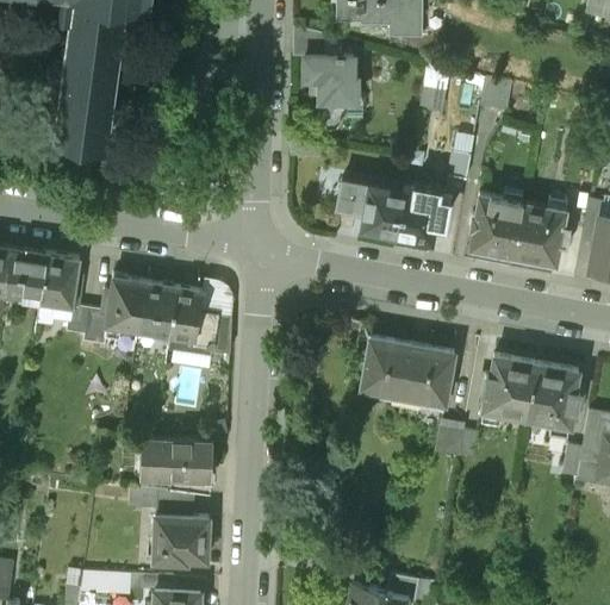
[(54,0),(53,11),(69,13),(54,133),(109,139),(126,0),(54,0)]
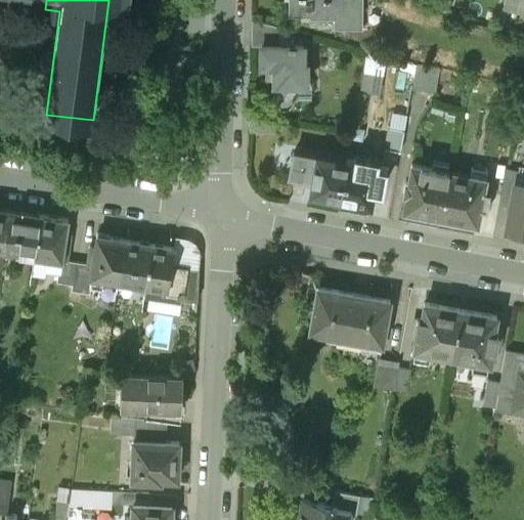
[(289,0),(289,17),(310,17),(310,19),(334,20),(334,30),(362,31),(362,0),(289,0)]
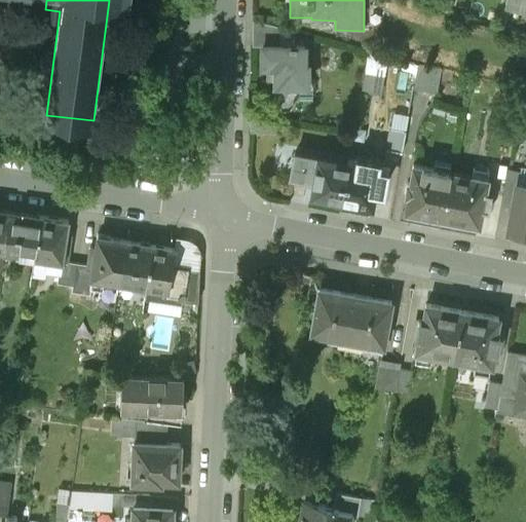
[(523,0),(508,0),(504,12),(519,15),(523,0)]
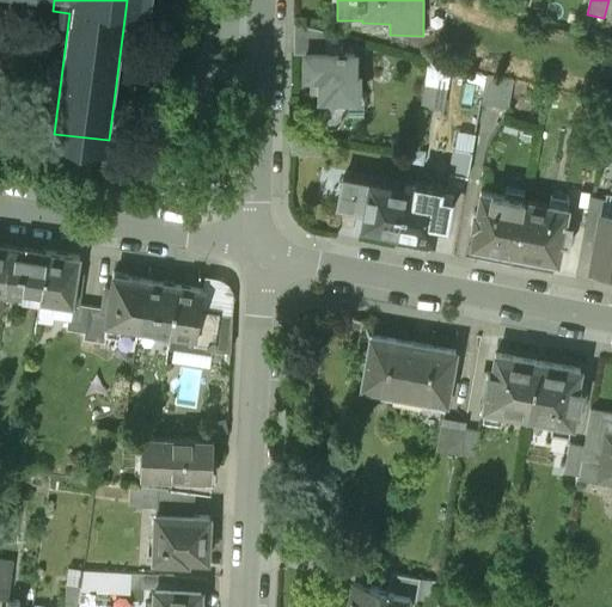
[(324,34),(294,26),(294,55),(306,55),(312,55),(324,55),(324,34)]
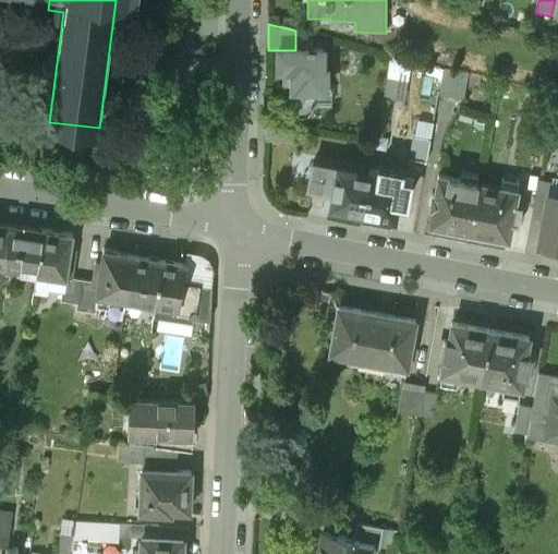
[(284,50),(279,50),(279,71),(283,71),(283,74),(287,76),(293,76),(293,108),(293,111),(296,115),(300,117),(303,117),(306,117),(310,115),(312,111),(313,107),(316,107),(316,92),(326,92),(326,68),(322,68),(323,50),(295,50),(284,50)]
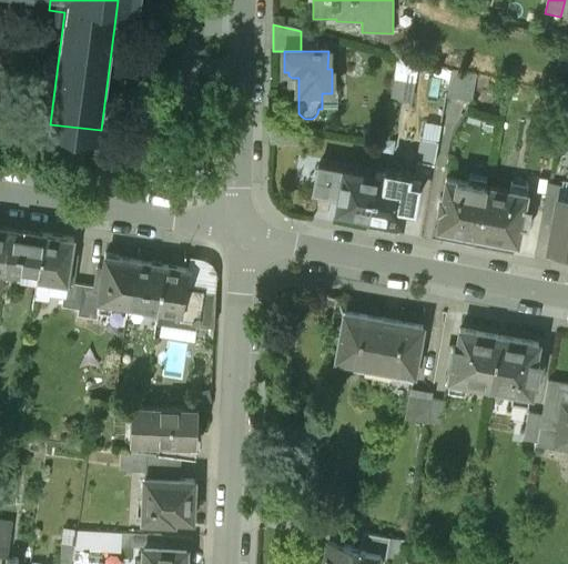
[(447,96),(470,100),(474,77),(450,72),(447,96)]
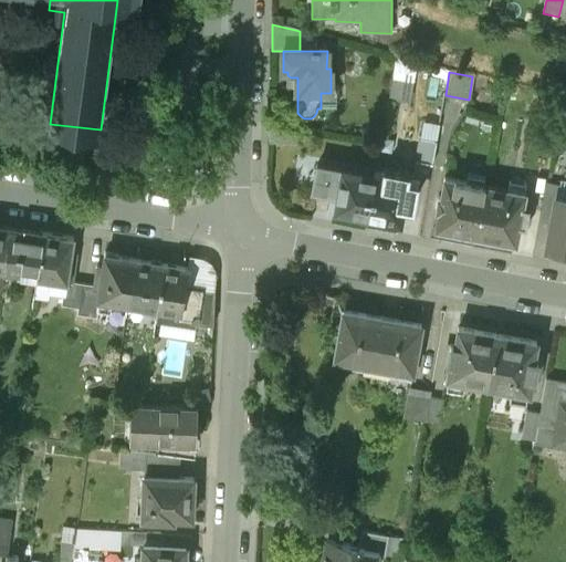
[(413,76),(394,73),(389,101),(408,104),(413,76)]
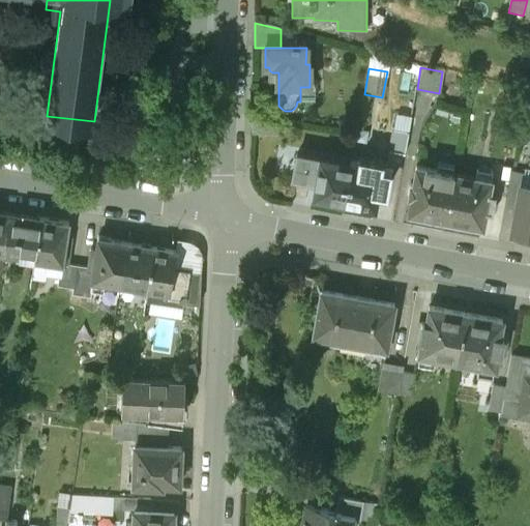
[(408,137),(393,134),(389,156),(404,158),(408,137)]
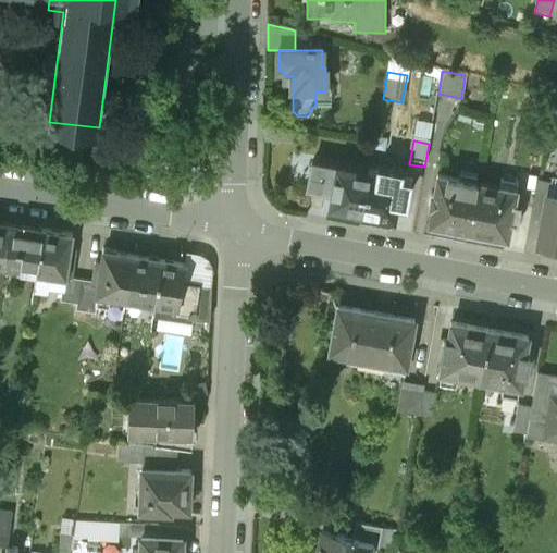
[(367,176),(312,166),(308,191),(332,195),(330,210),(360,216),(367,176)]
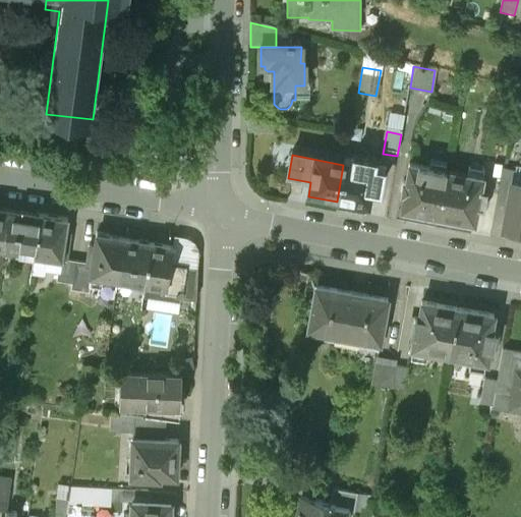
[(385,167),(345,160),(343,165),(337,202),(368,208),(370,193),(379,194),(385,167)]
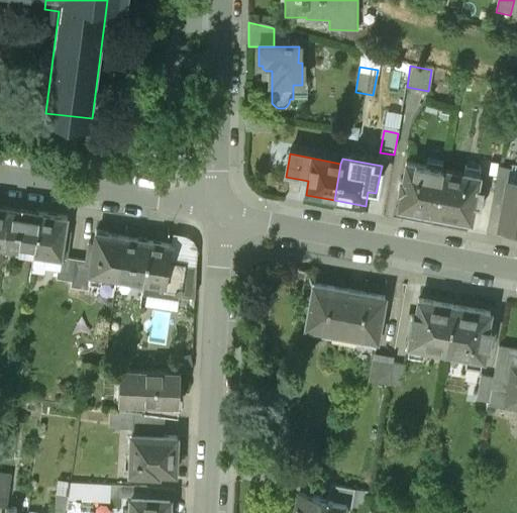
[(442,173),(405,166),(402,183),(400,183),(398,195),(400,195),(397,211),(434,218),(442,173)]
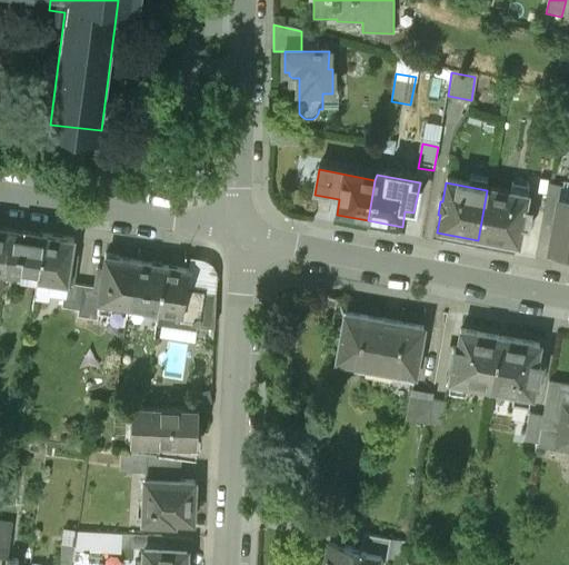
[(565,187),(549,185),(543,217),(558,219),(561,201),(562,201),(565,187)]
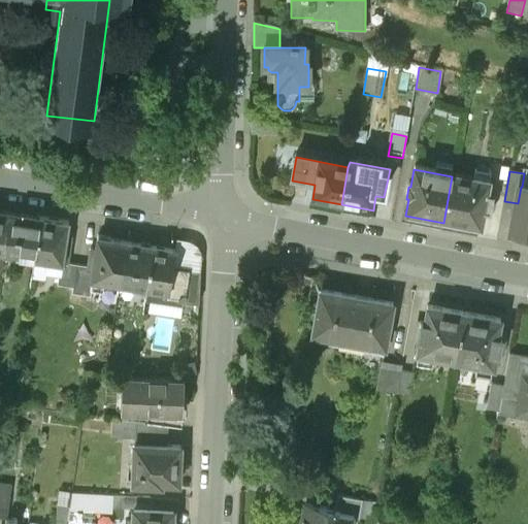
[(489,183),(452,176),(443,223),(481,229),(484,213),(490,214),(493,196),(487,195),(489,183)]
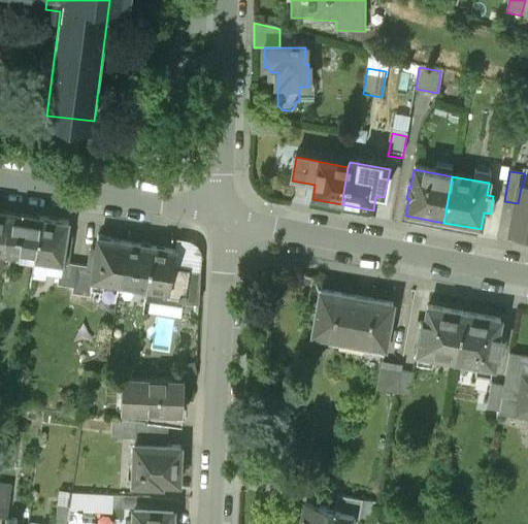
[(527,188),(522,187),(521,187),(518,203),(512,234),(527,236),(527,188)]
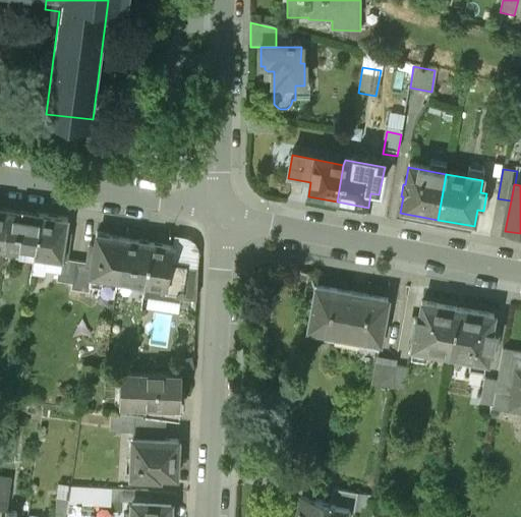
[(9,213),(0,212),(0,263),(2,264),(9,213)]
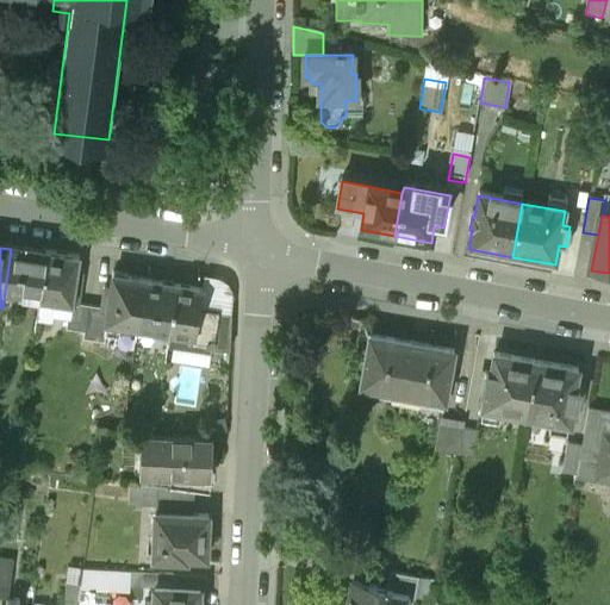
[(47,255),(11,249),(2,309),(38,315),(47,255)]
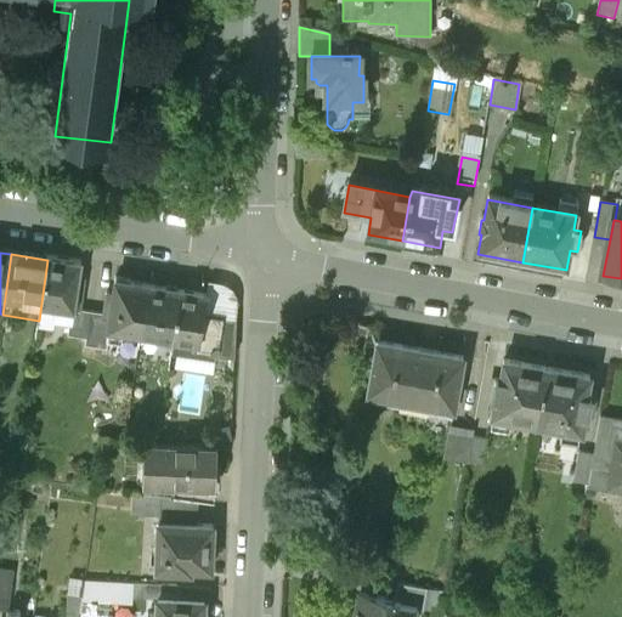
[(47,260),(39,321),(66,324),(74,326),(77,313),(80,284),(74,283),(78,262),(47,259),(47,260)]
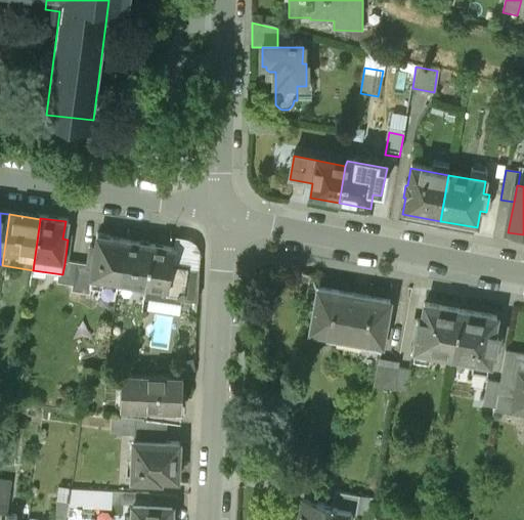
[(106,239),(94,236),(92,251),(86,250),(84,267),(90,267),(88,279),(119,284),(125,244),(105,241),(106,239)]
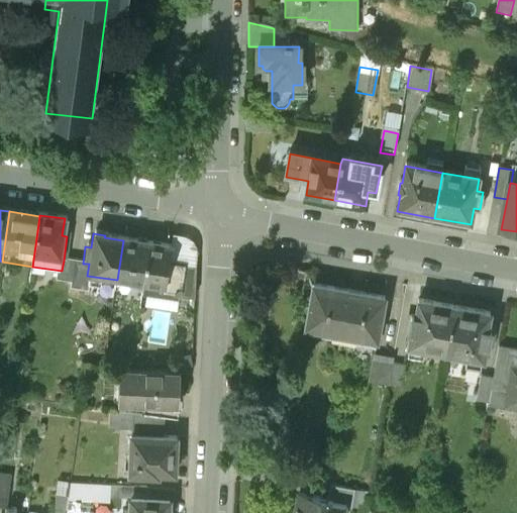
[(149,243),(123,240),(117,280),(143,284),(149,243)]
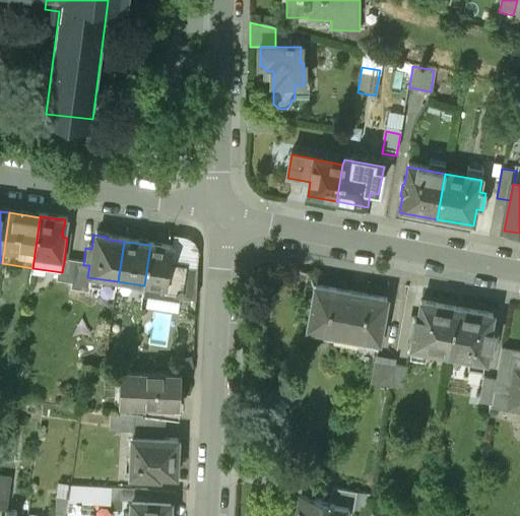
[(170,248),(150,245),(144,285),(163,288),(161,294),(180,297),(184,267),(168,265),(170,248)]
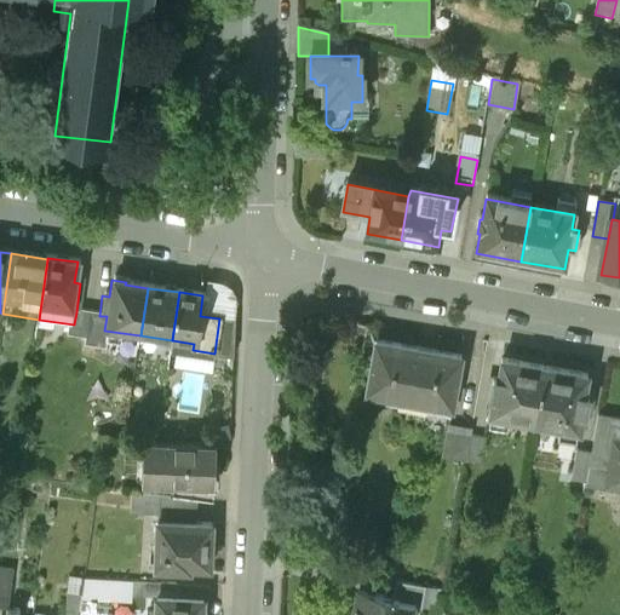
[(76,312),(74,325),(65,323),(63,339),(82,343),(81,350),(85,350),(90,314),(76,312)]
